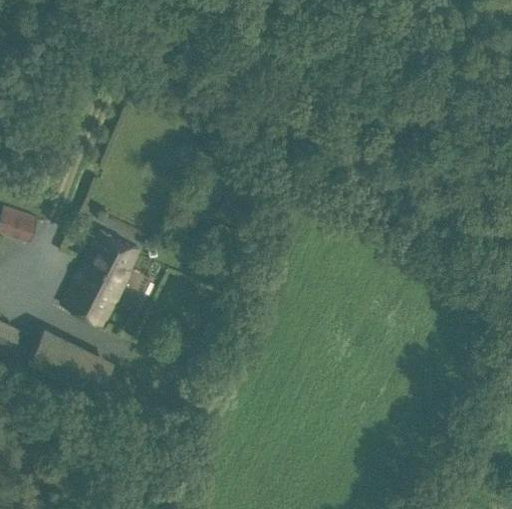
[(308,184),(311,178),(304,175),(302,181),(308,184)]
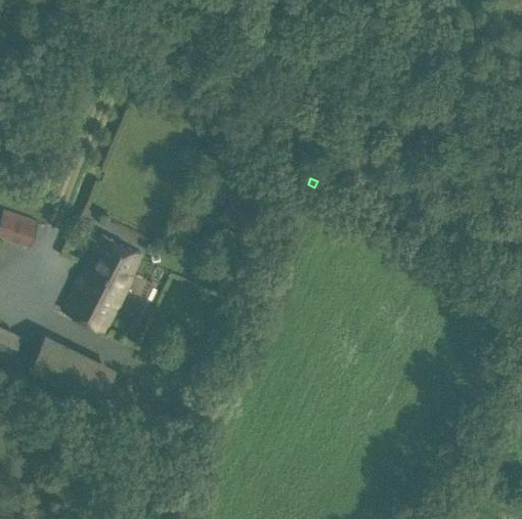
[(0,240),(29,251),(38,225),(4,214),(0,225),(0,240)]
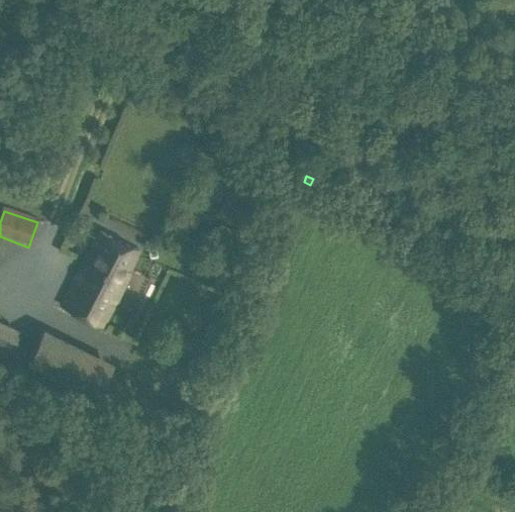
[(104,331),(141,254),(99,234),(62,309),(104,331)]
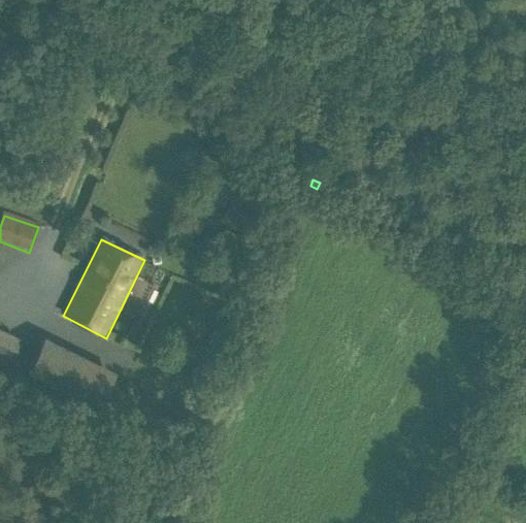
[(0,370),(8,374),(23,341),(0,331),(0,370)]
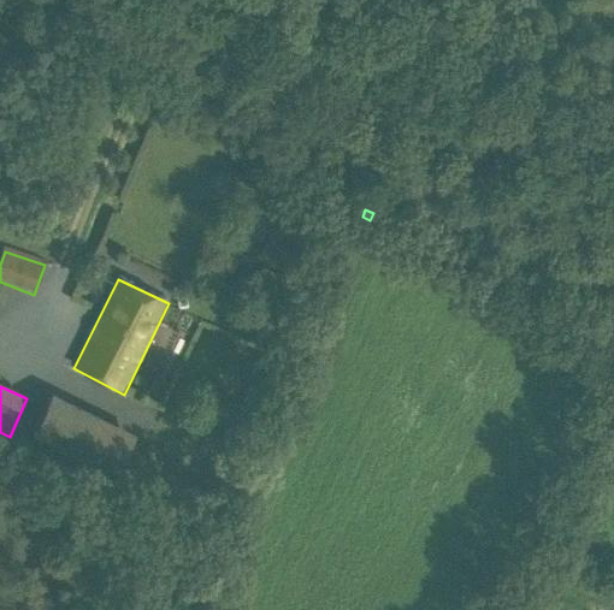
[(117,479),(137,436),(54,395),(33,438),(117,479)]
